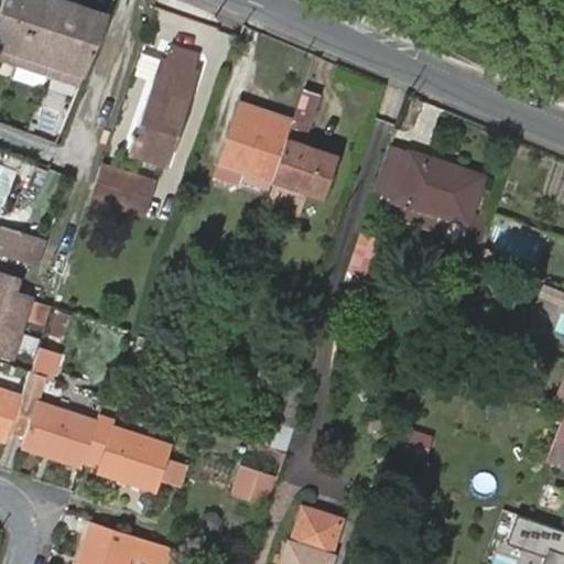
[(0,60),(15,65),(39,0),(1,0),(0,6),(0,60)]
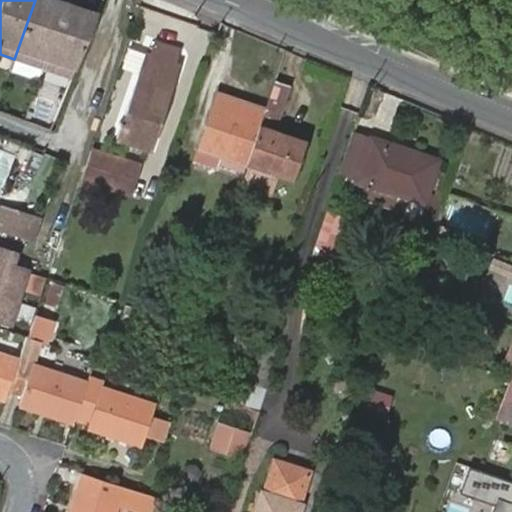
[(43,68),(66,4),(54,0),(35,0),(14,59),(43,68)]
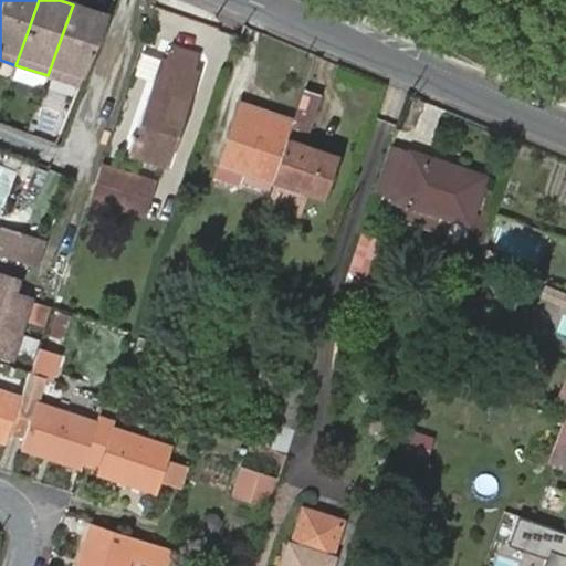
[(79,86),(106,16),(73,4),(48,75),(79,86)]
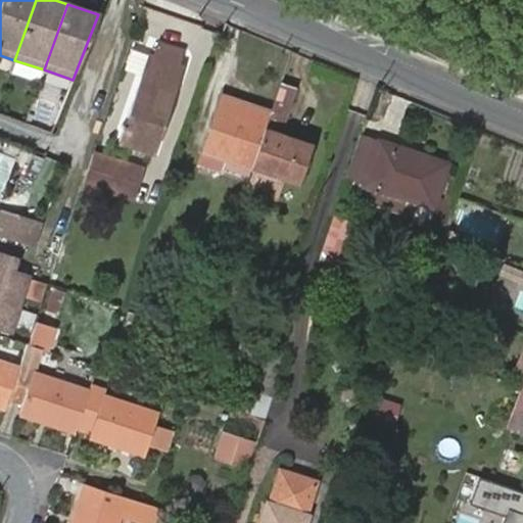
[(154,56),(149,55),(120,139),(156,151),(184,66),(181,65),(186,51),(158,42),(154,56)]
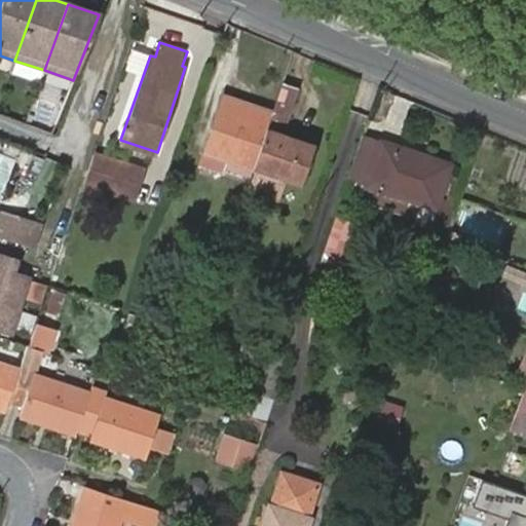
[(271,113),(253,170),(300,185),(313,146),(283,136),(297,90),(282,84),(271,113)]
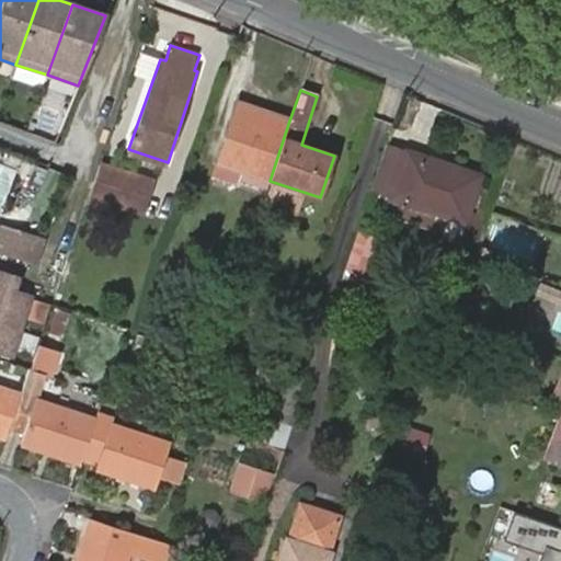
[(239,180),(266,189),(270,181),(289,121),(240,104),(215,180),(237,187),(239,180)]
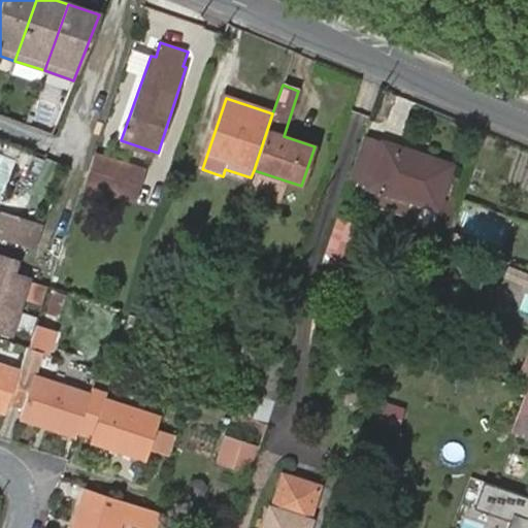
[(382,142),(362,136),(348,180),(367,187),(382,142)]
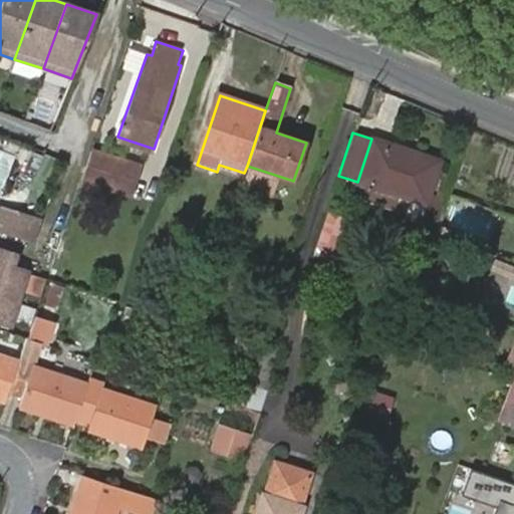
[(440,162),(371,139),(357,182),(368,186),(397,196),(425,205),(440,162)]
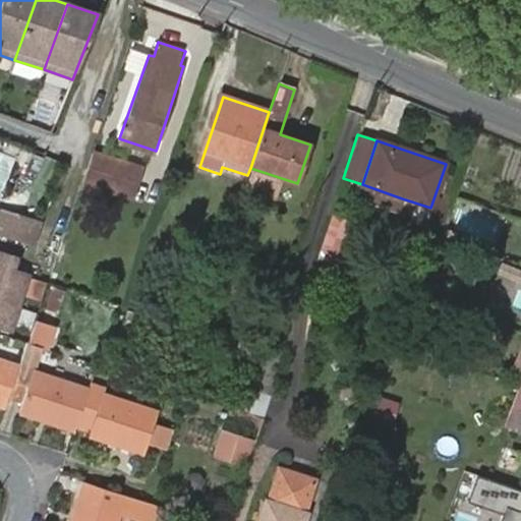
[(119,162),(93,153),(83,181),(110,190),(119,162)]
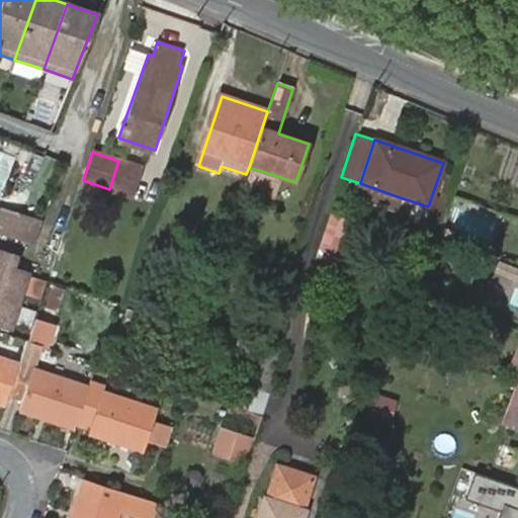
[(400,197),(371,187),(366,200),(396,209),(400,197)]
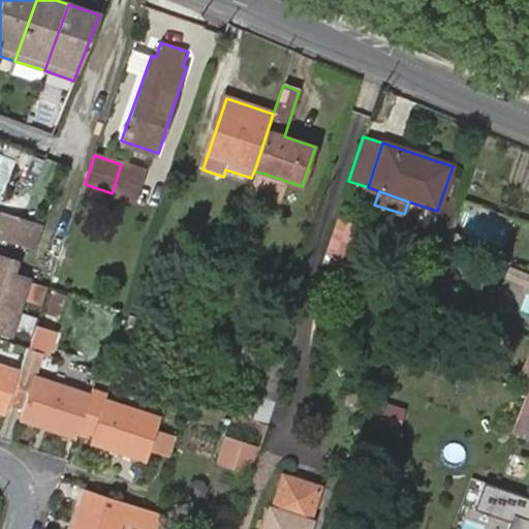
[(0,210),(0,241),(38,253),(48,225),(0,210)]
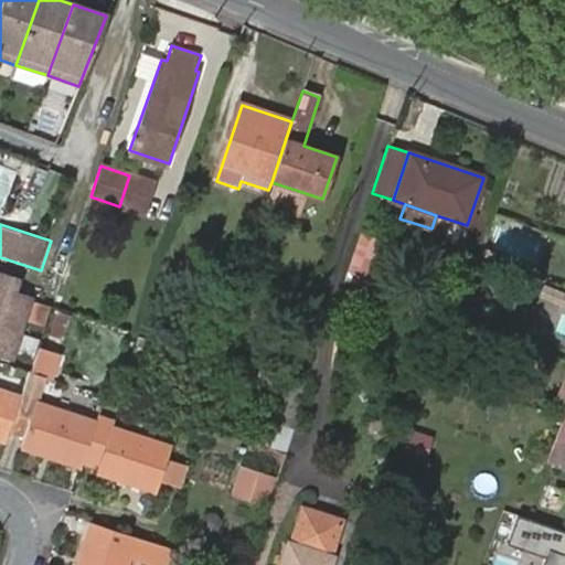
[(359,234),(345,274),(370,281),(383,242),(359,234)]
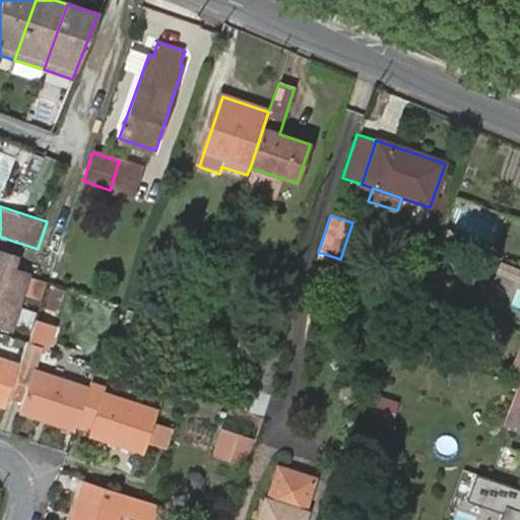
[(0,331),(28,341),(38,314),(8,305),(20,267),(0,260),(0,331)]
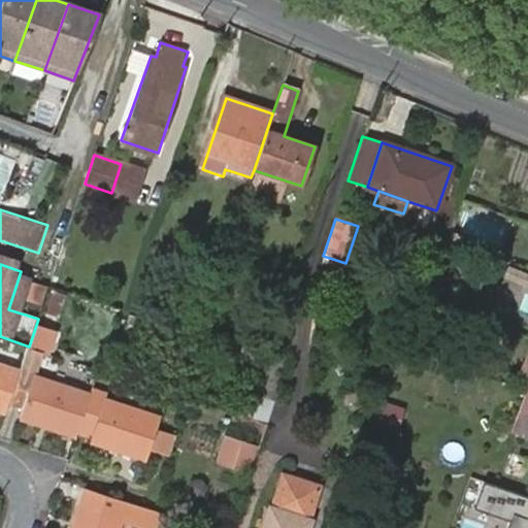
[(503,307),(507,297),(471,284),(464,304),(486,311),(490,303),(503,307)]
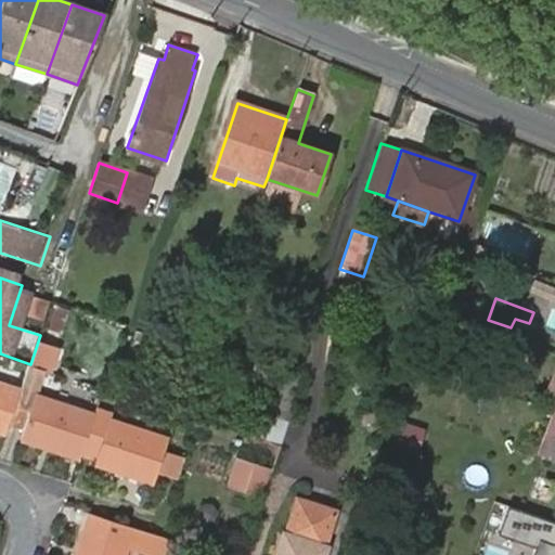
[(69,310),(57,306),(46,343),(57,347),(69,310)]
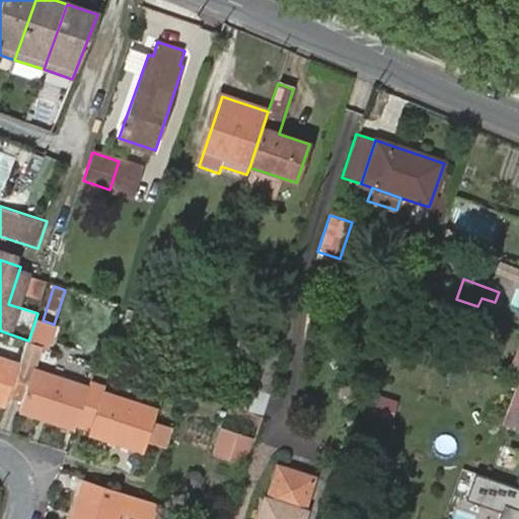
[(496,359),(493,365),(518,374),(518,343),(516,353),(503,349),(499,360),(496,359)]
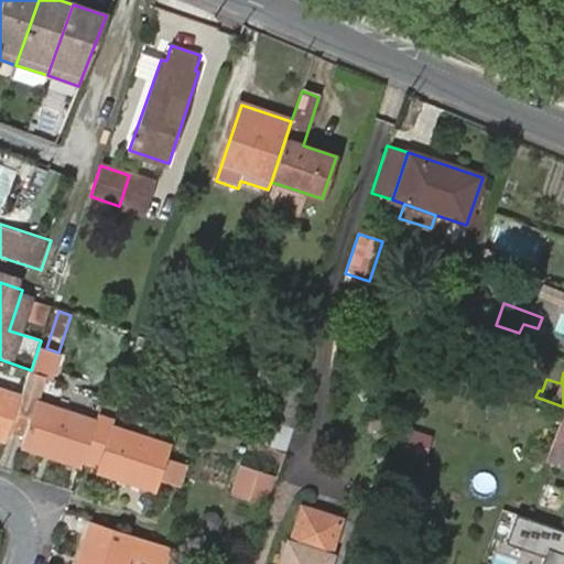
[(285,377),(274,410),(293,415),(305,383),(285,377)]
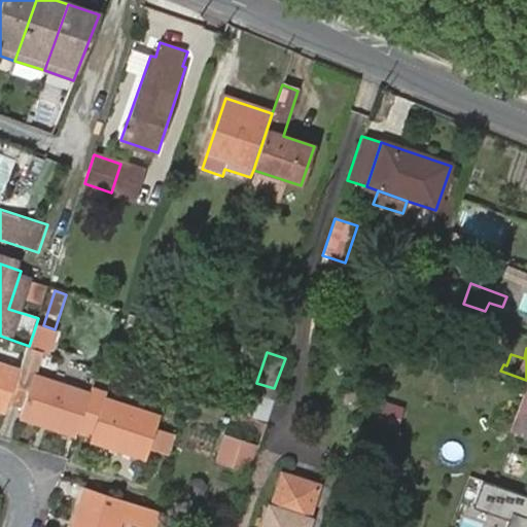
[(9,403),(21,371),(0,363),(0,413),(6,415),(9,403)]
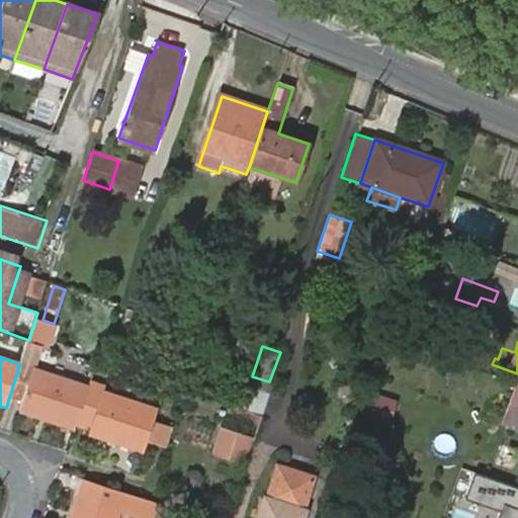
[(87,386),(20,364),(9,397),(21,401),(18,412),(72,429),(74,425),(87,386)]
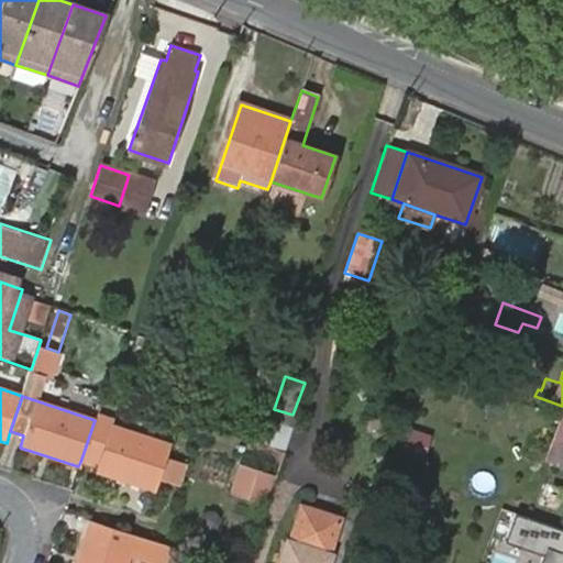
[(95,420),(80,462),(96,467),(95,472),(156,492),(170,446),(111,426),(112,420),(96,415),(95,420)]
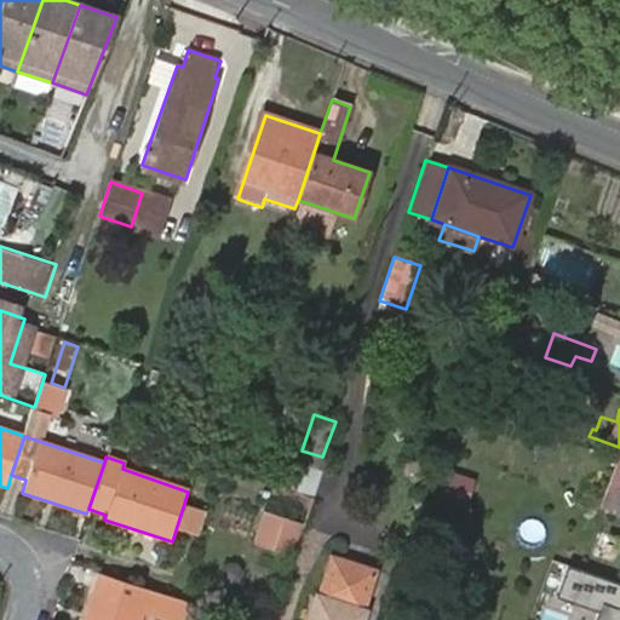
[(619,457),(619,458),(609,487),(616,489),(619,491),(619,457)]
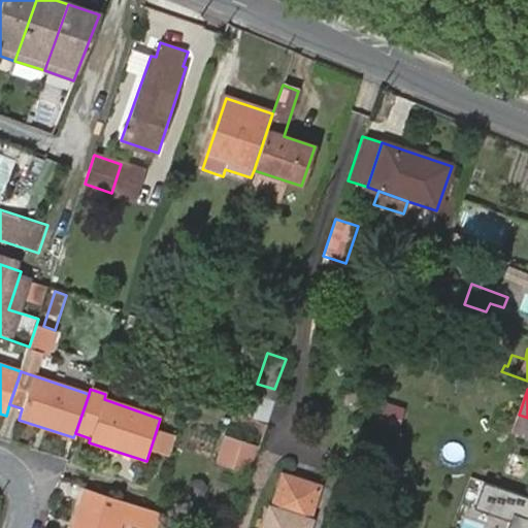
[(246,417),(268,421),(271,399),(250,396),(246,417)]
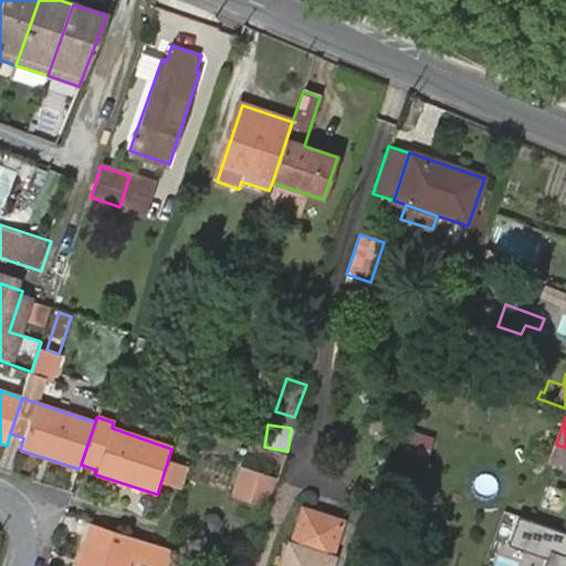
[(411,432),(404,456),(428,463),(435,439),(411,432)]
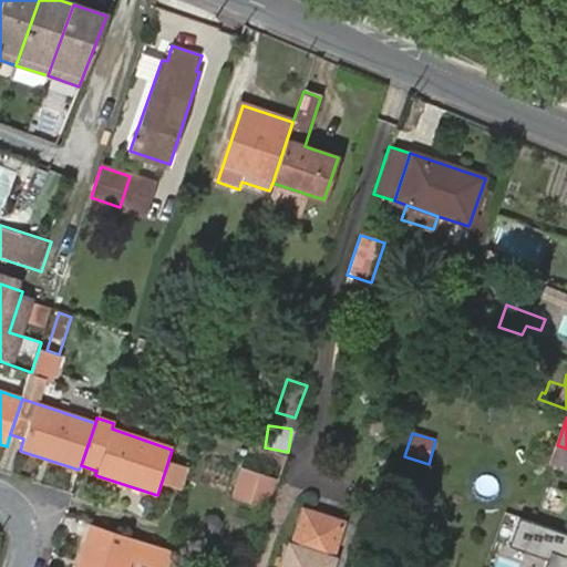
[(566,449),(564,447),(557,470),(566,472),(566,449)]
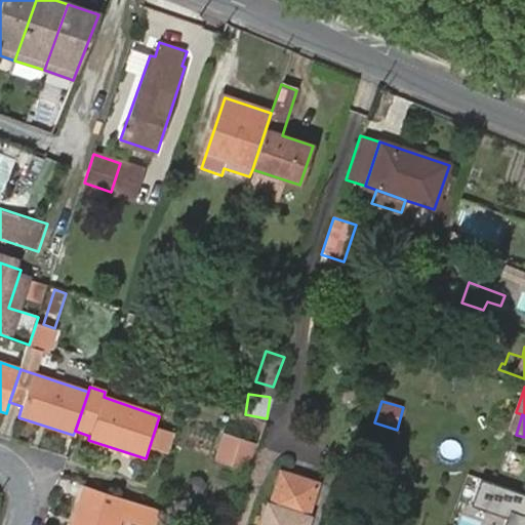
[(248,472),(256,445),(230,437),(221,462),(248,472)]
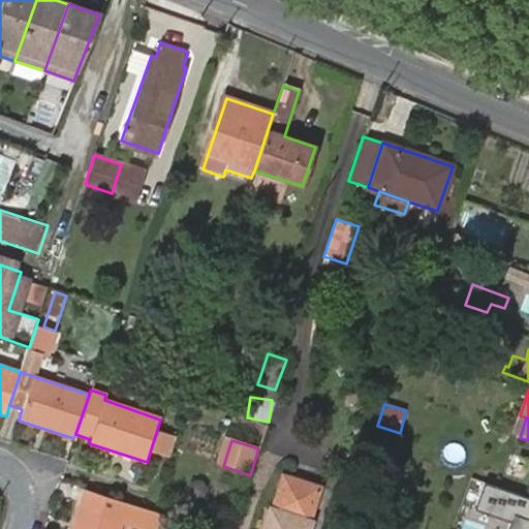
[(261,528),(311,528),(315,521),(311,520),(321,488),(282,474),(272,507),(269,506),(261,528)]
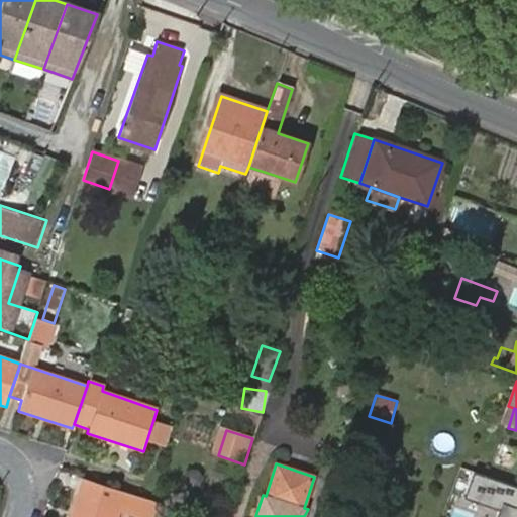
[(460,498),(496,511),(494,516),(516,516),(516,486),(471,470),(460,498)]
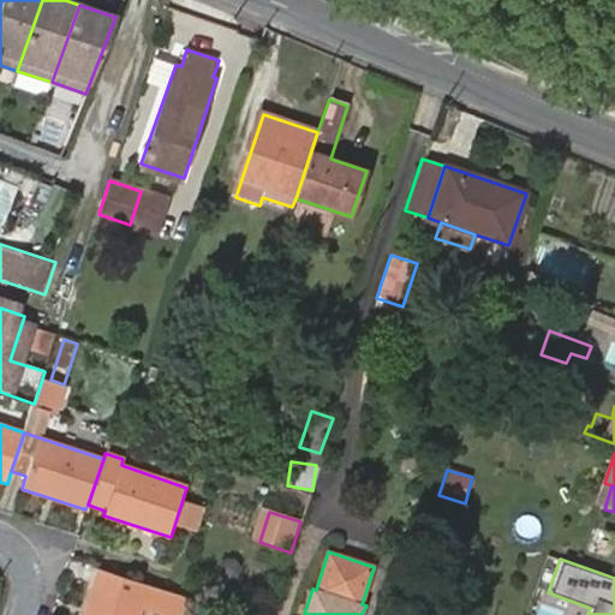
[(153,614),(168,614),(175,595),(156,587),(105,571),(100,569),(94,587),(84,614),(138,614),(141,610),(153,614)]
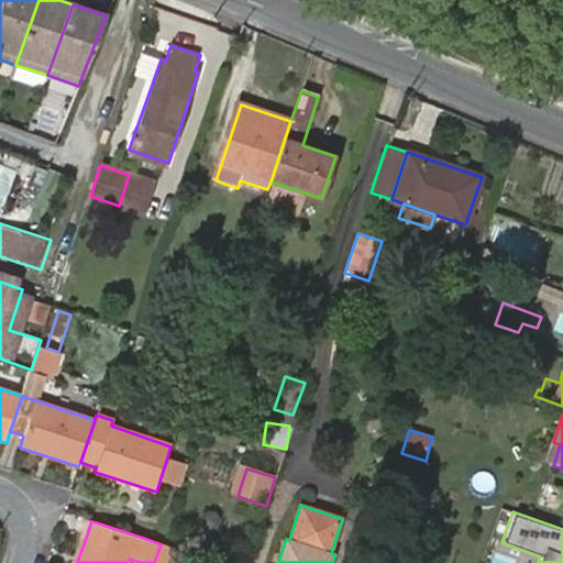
[(164,562),(169,548),(161,544),(154,562),(164,562)]
